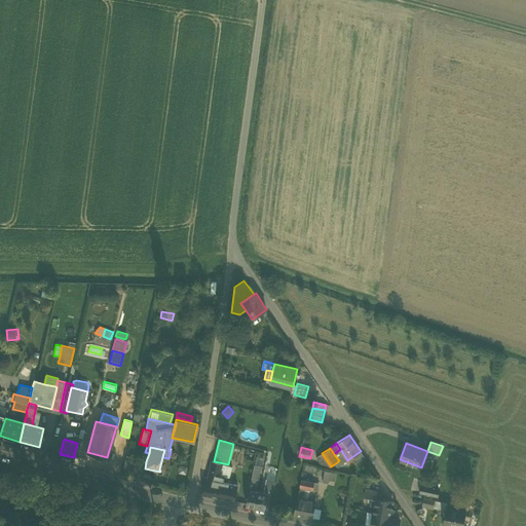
[(341,464),(347,460),(340,449),(334,454),(339,460),(340,463),(341,464)]
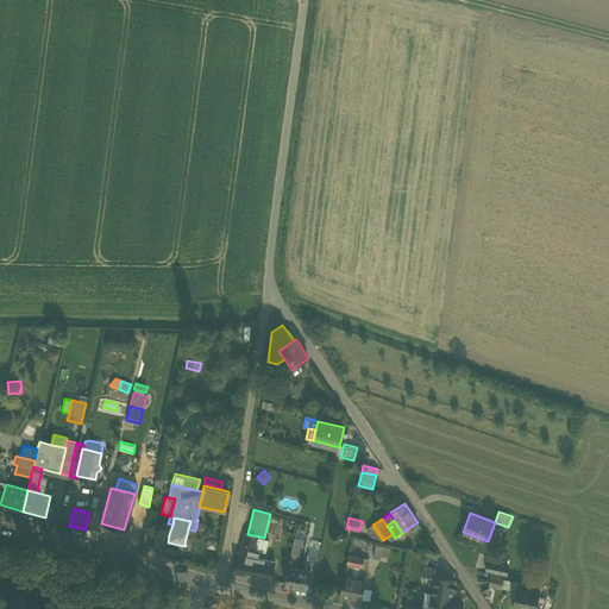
[(422,528),(418,522),(407,529),(412,535),(422,528)]
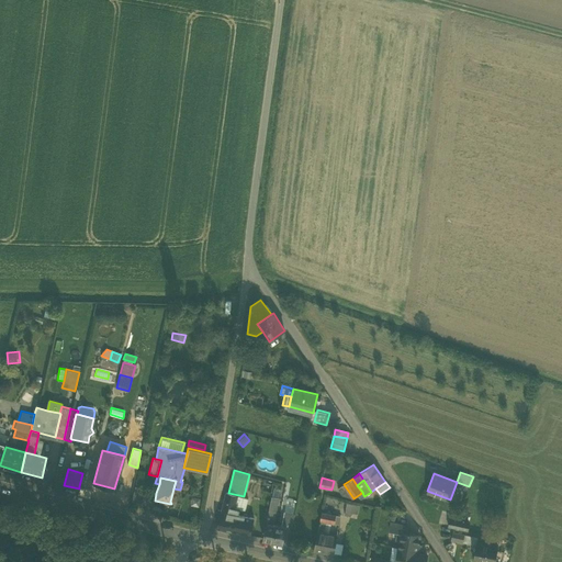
[(343,495),(353,498),(344,484),(338,489),(343,495)]
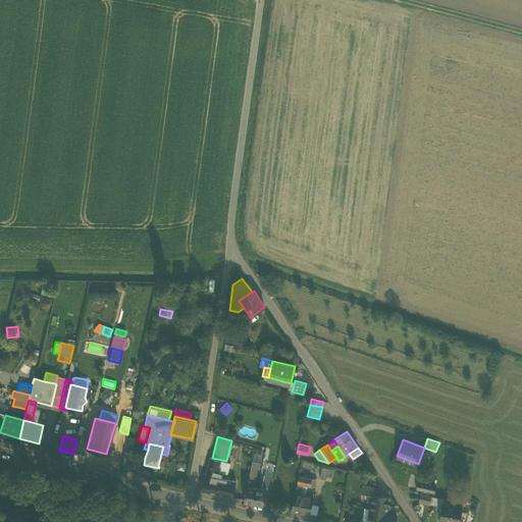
[(137,468),(140,455),(125,451),(122,465),(137,468)]
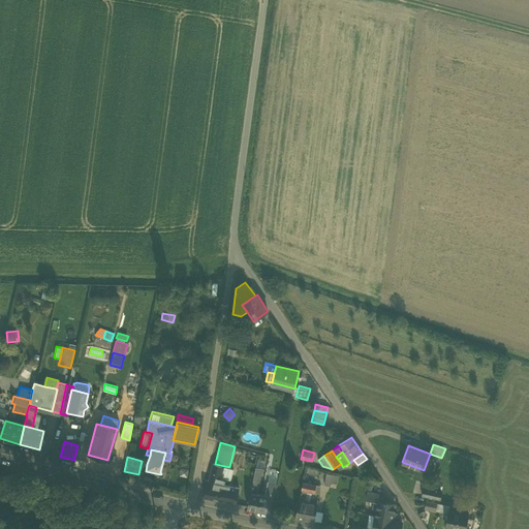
[(86,461),(74,458),(74,460),(73,465),(84,468),(86,461)]
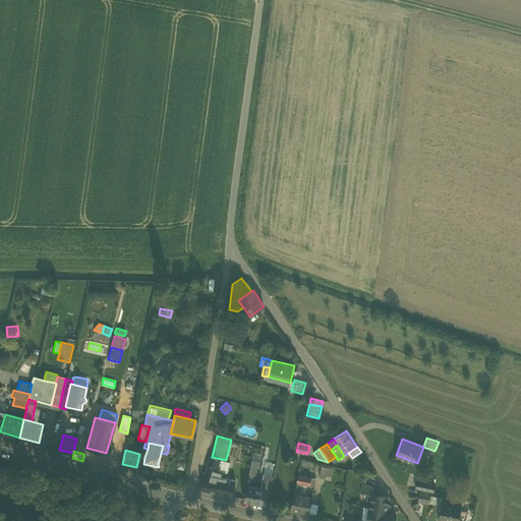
[(221,477),(223,472),(218,470),(221,459),(226,461),(226,460),(212,457),(210,456),(206,473),(203,472),(200,477),(204,478),(204,480),(201,489),(217,493),(221,477)]
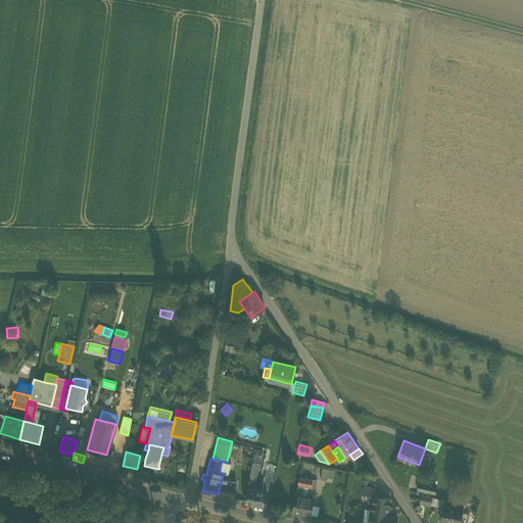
[(231,464),(227,463),(222,461),(219,472),(224,474),(228,475),(231,464)]
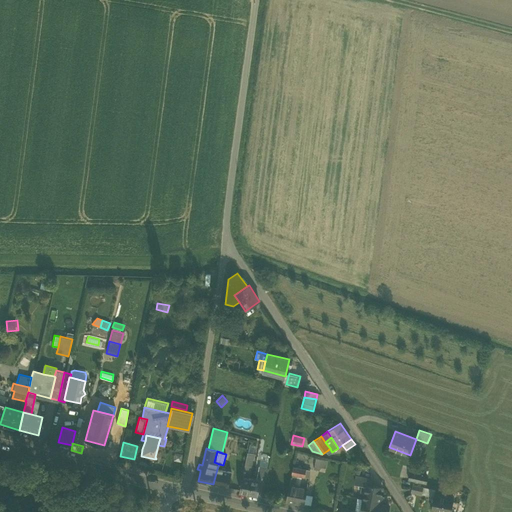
[(254,453),(248,452),(244,473),(250,474),(254,453)]
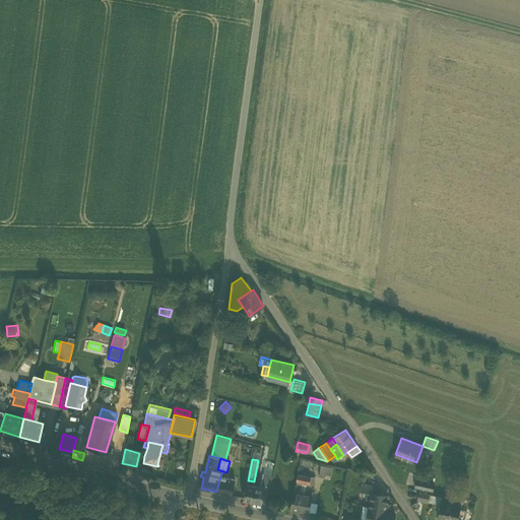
[(265,465),(263,472),(272,474),(273,466),(265,465)]
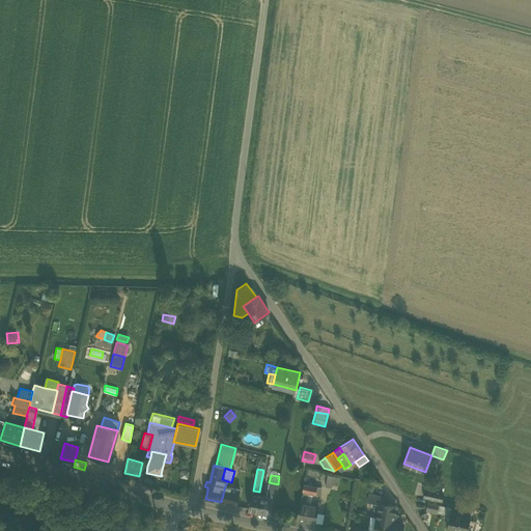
[(272,497),(277,498),(279,484),(278,484),(269,482),(267,496),(272,497)]
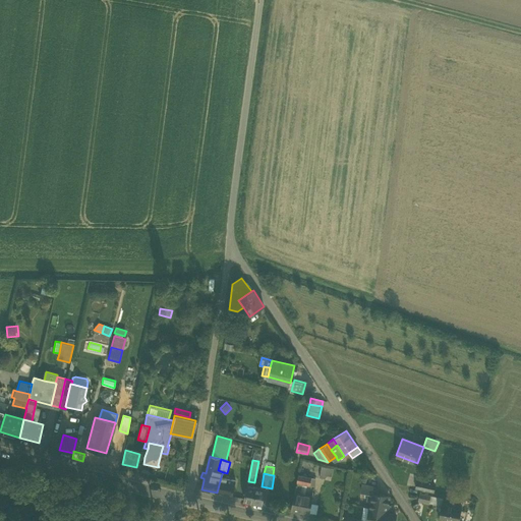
[(310,484),(311,477),(298,474),(297,482),(304,483),(307,484),(310,484)]
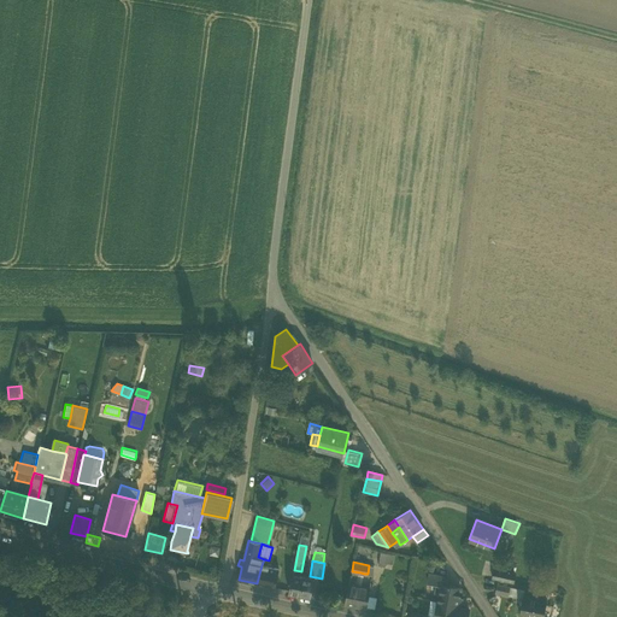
[(280,569),(262,565),(257,583),(275,587),(276,586),(280,569)]
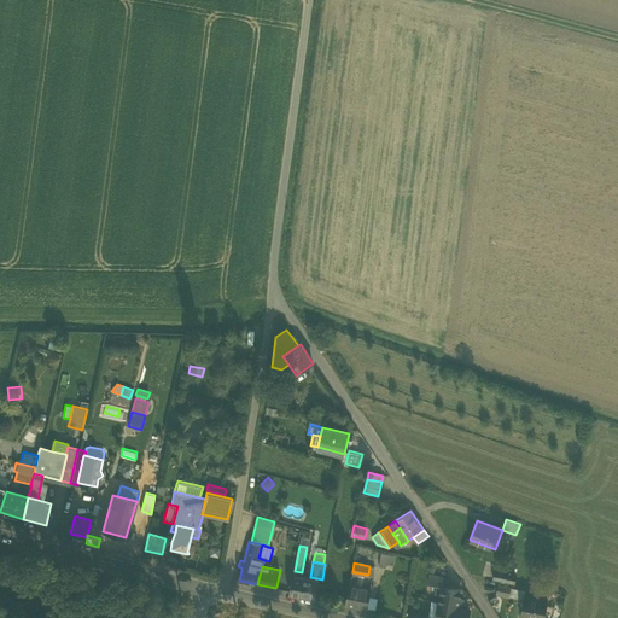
[(493,578),(514,583),(517,575),(495,570),(493,578)]
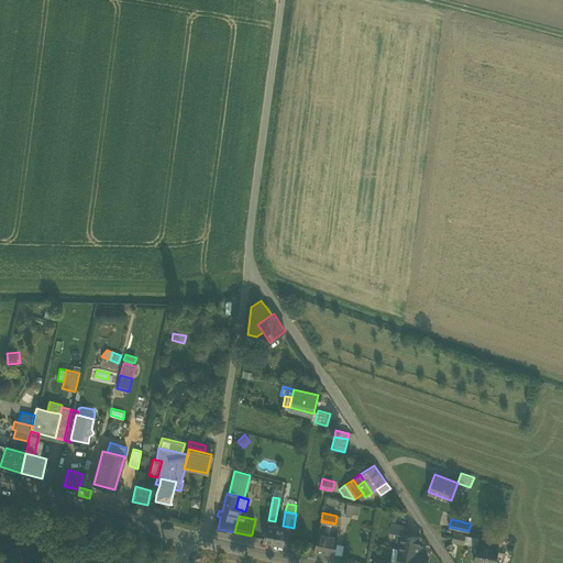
[(321,521),(319,532),(326,533),(329,522),(321,521)]
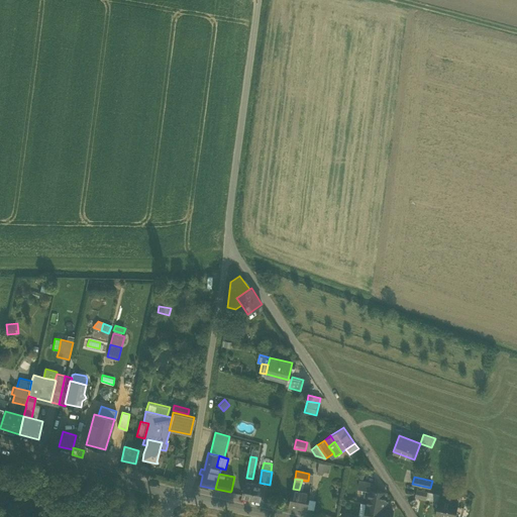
[(367,489),(375,490),(376,483),(359,480),(358,488),(367,489)]
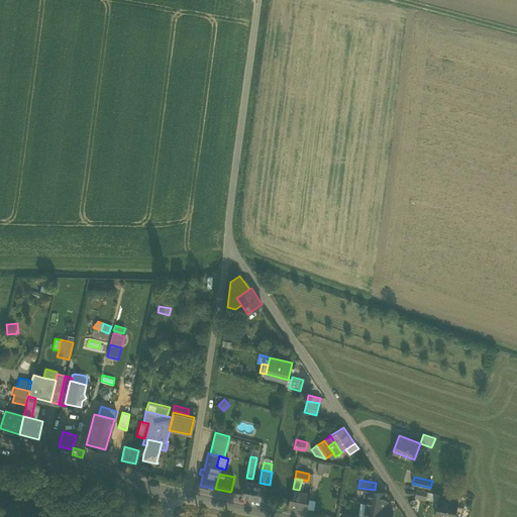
[(242,496),(252,498),(255,482),(245,481),(242,496)]
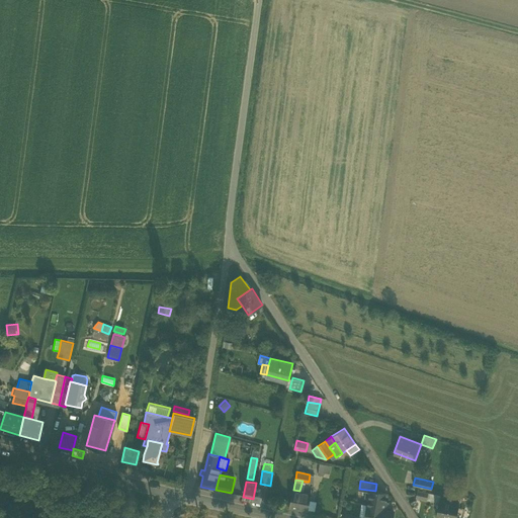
[(260,484),(256,483),(253,499),(261,501),(265,485),(260,484)]
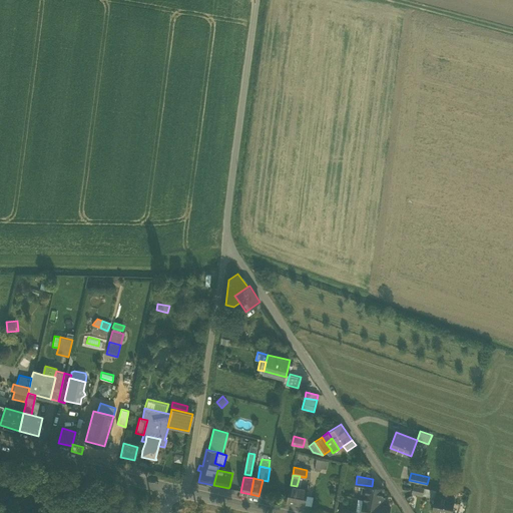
[(288,502),(305,505),(305,504),(307,495),(308,488),(301,487),(297,486),(291,485),(288,502)]
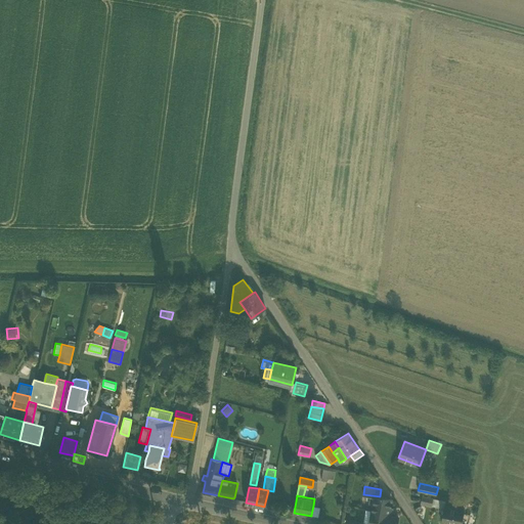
[(369,523),(397,523),(398,517),(388,515),(391,498),(380,496),(372,495),(369,504),(373,505),(372,511),(369,523)]
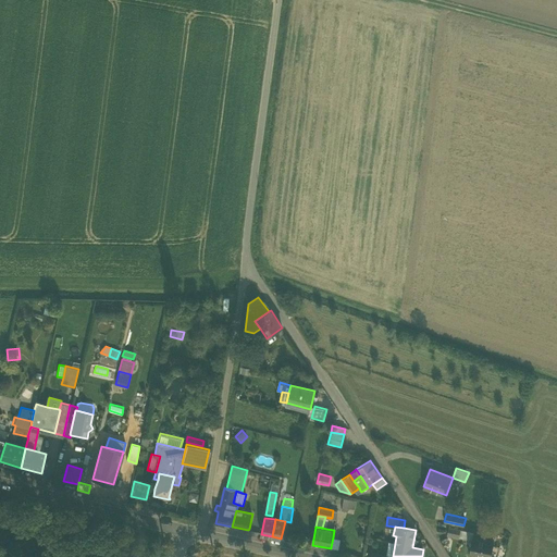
[(447,535),(459,537),(460,529),(449,527),(447,535)]
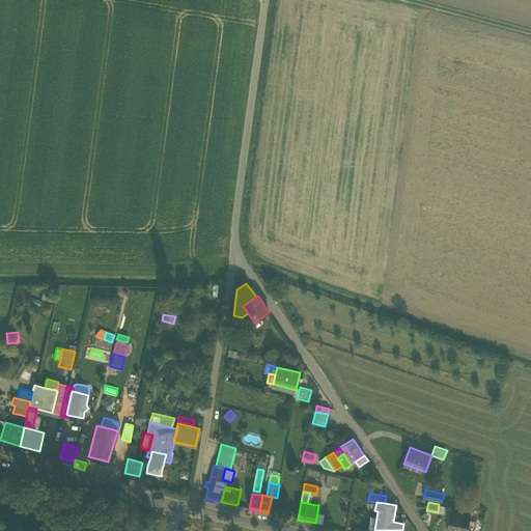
[(439,504),(438,512),(449,514),(451,507),(439,504)]
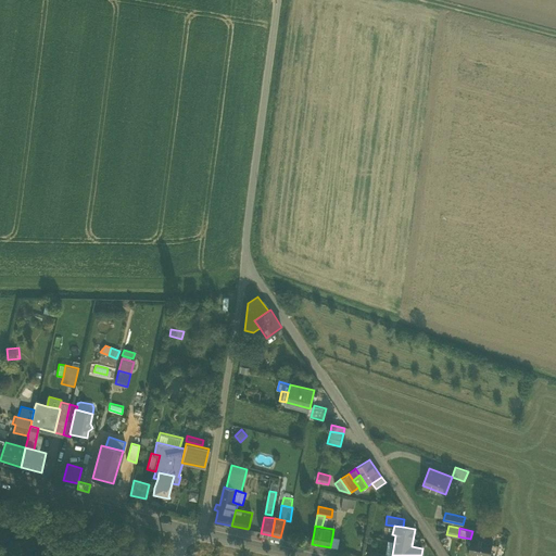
[(332,536),(330,546),(338,548),(340,538),(332,536)]
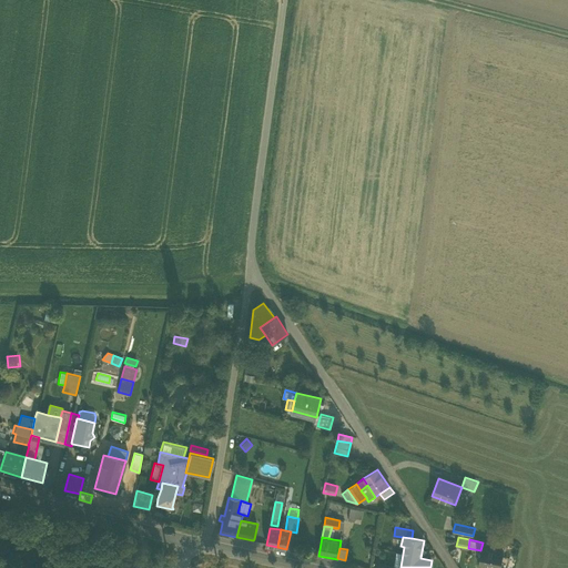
[(478,565),(494,567),(500,567),(504,553),(482,548),(478,565)]
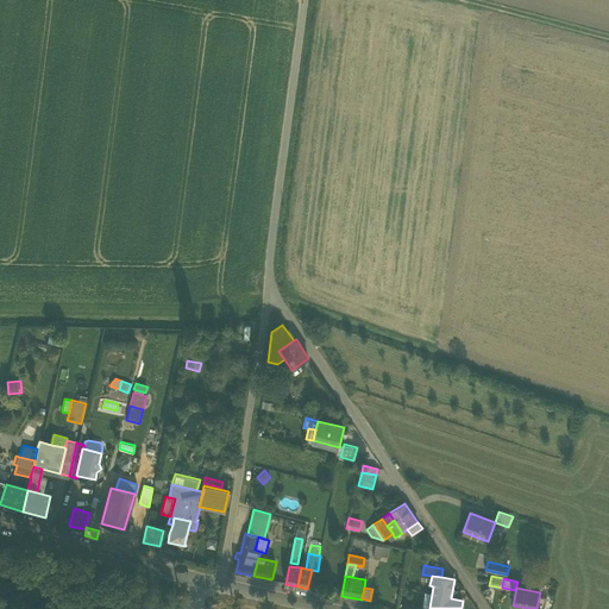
[(422,607),(429,608),(432,594),(425,592),(422,607)]
